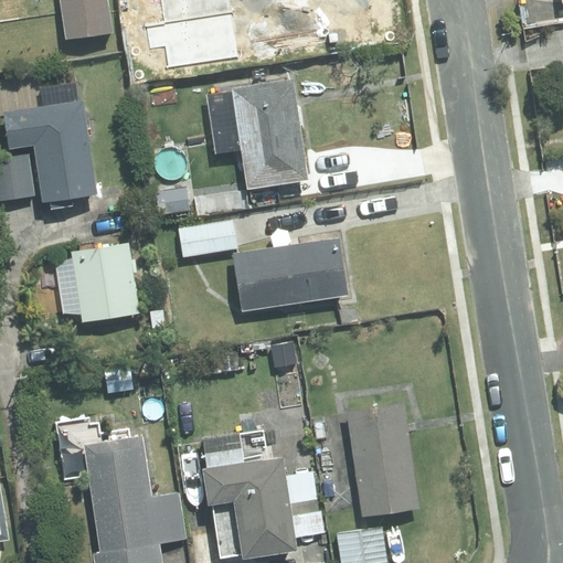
[(112,32),(106,0),(57,0),(64,39),(112,32)]
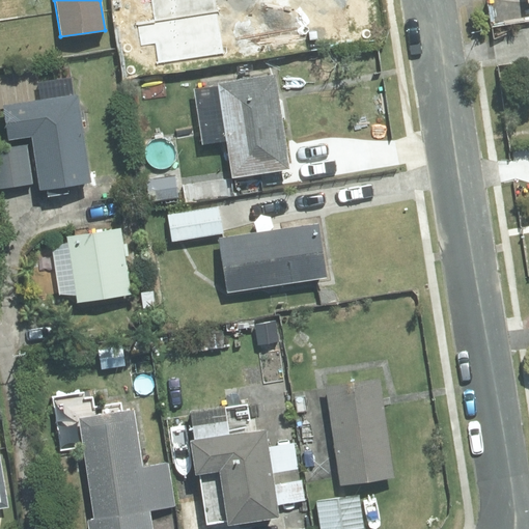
[(183,0),(190,43),(296,27),(290,0),(183,0)]
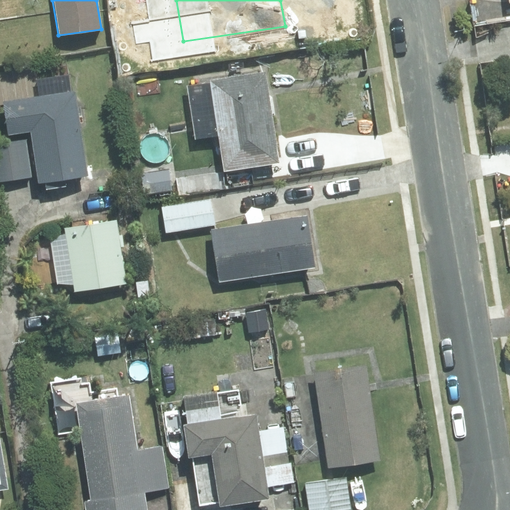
[(169,53),(141,57),(143,70),(171,66),(169,53)]
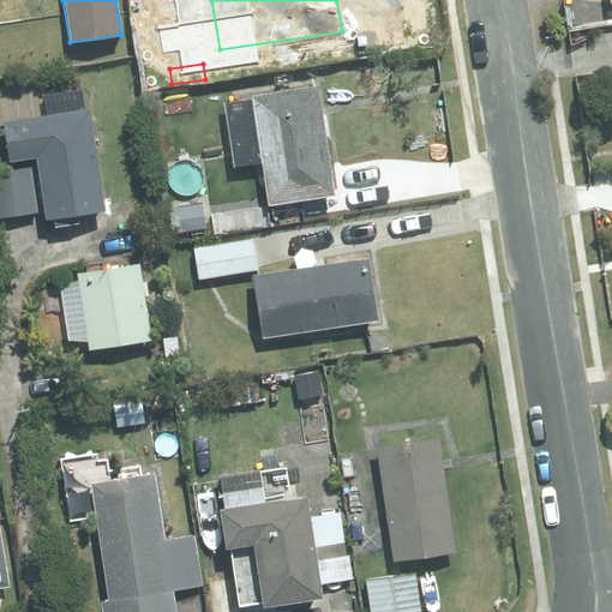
[(268,207),(335,197),(319,87),(252,96),(268,207)]
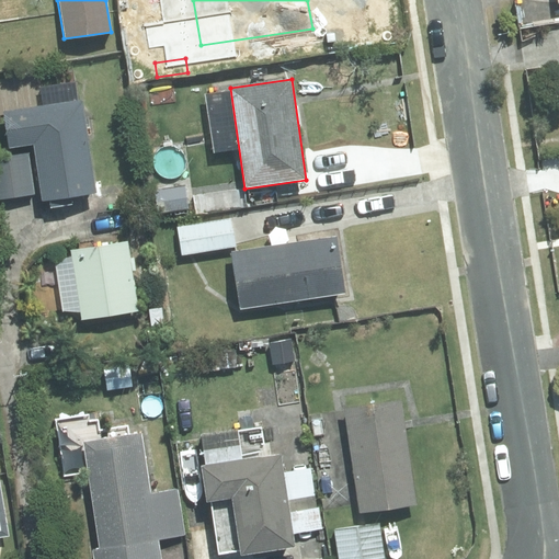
[(82,100),(2,111),(8,149),(34,146),(41,203),(95,195),(82,100)]
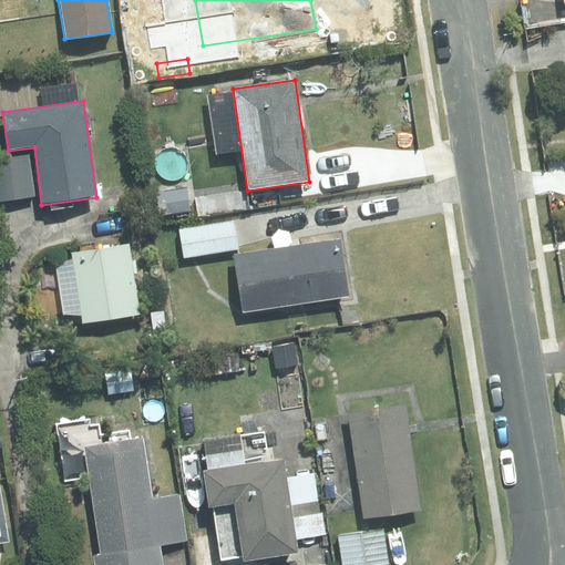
[(29,153),(0,156),(0,199),(33,195),(29,153)]
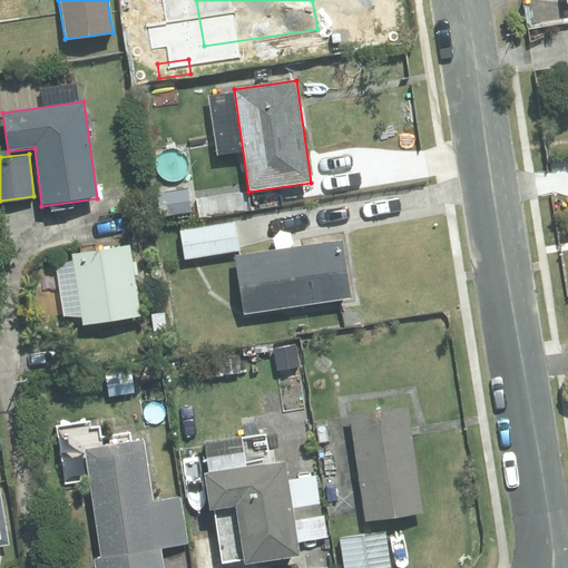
[(159,217),(191,213),(187,188),(156,194),(159,217)]
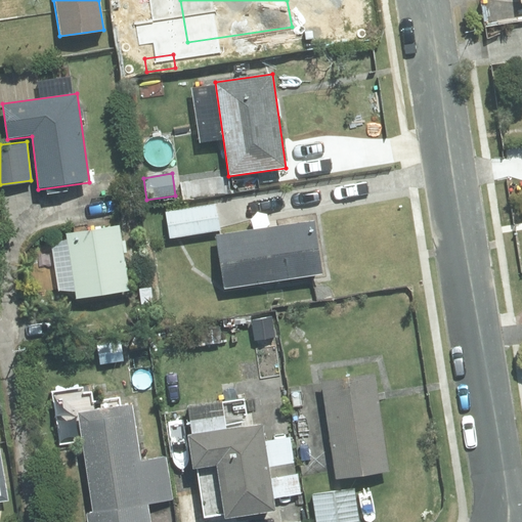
[(168,236),(219,229),(216,204),(164,211),(168,236)]
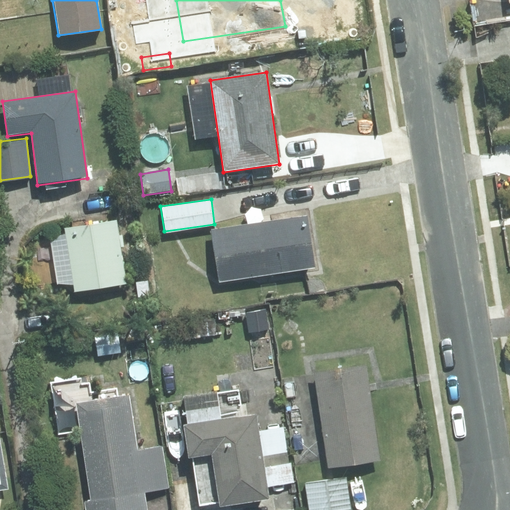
[(306,216),(209,231),(217,284),(314,269),(306,216)]
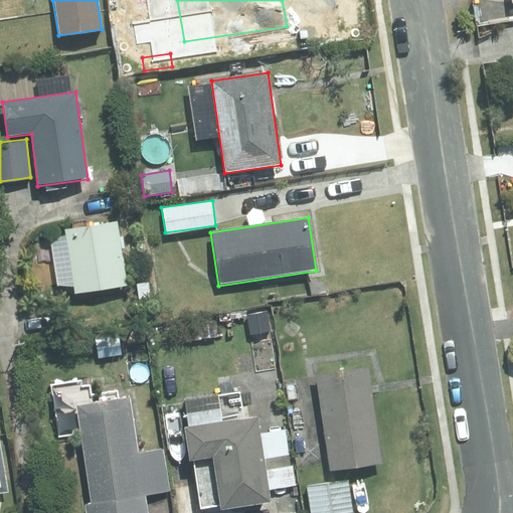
[(128,285),(118,220),(64,229),(74,294),(128,285)]
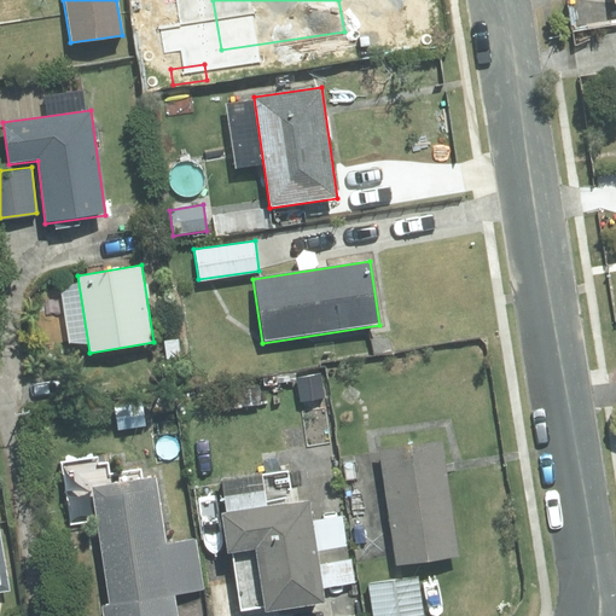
[(102,382),(85,384),(86,399),(104,396),(102,382)]
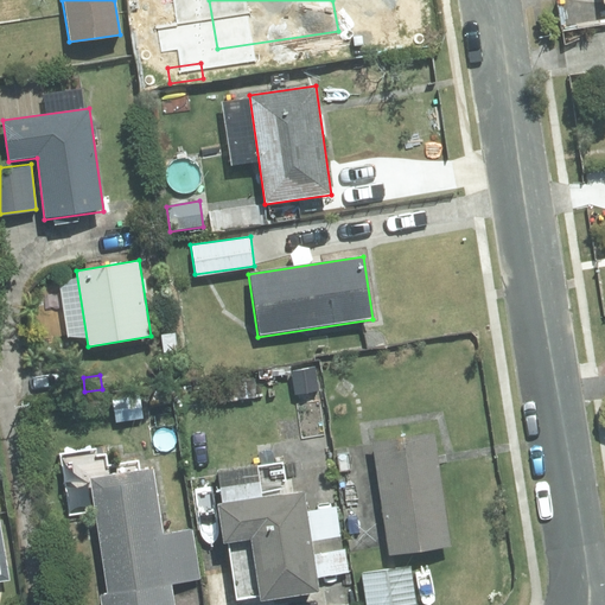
[(114,422),(141,418),(138,394),(110,399),(114,422)]
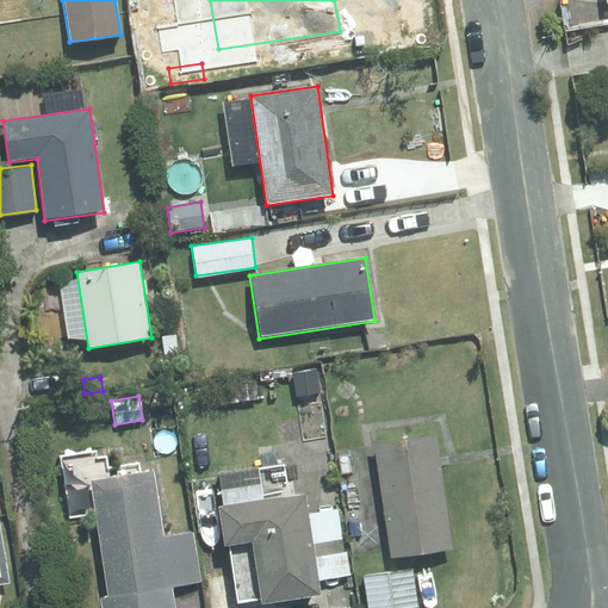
[(372,444),(388,558),(451,548),(434,434),(372,444)]
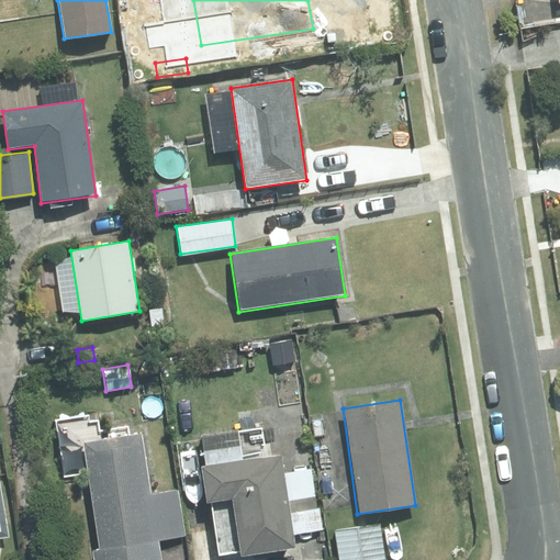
[(160,559),(142,435),(82,444),(99,550),(91,551),(91,559),(160,559)]
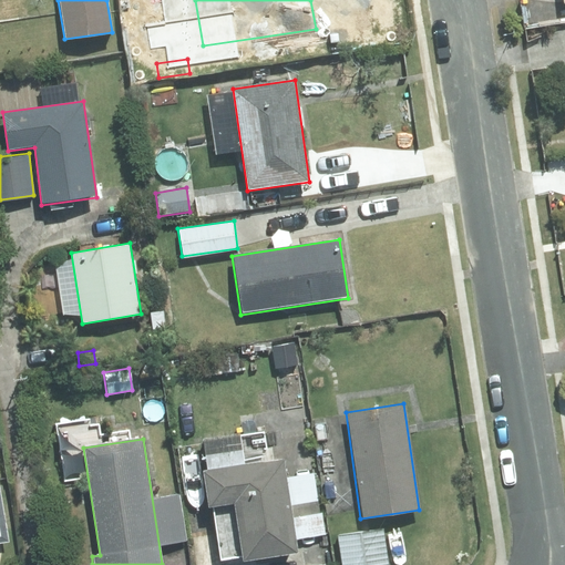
[(206,474),(204,474),(209,511),(213,510),(219,561),(243,557),(244,564),(298,556),(285,462),(244,468),(242,452),(204,459),(206,474)]
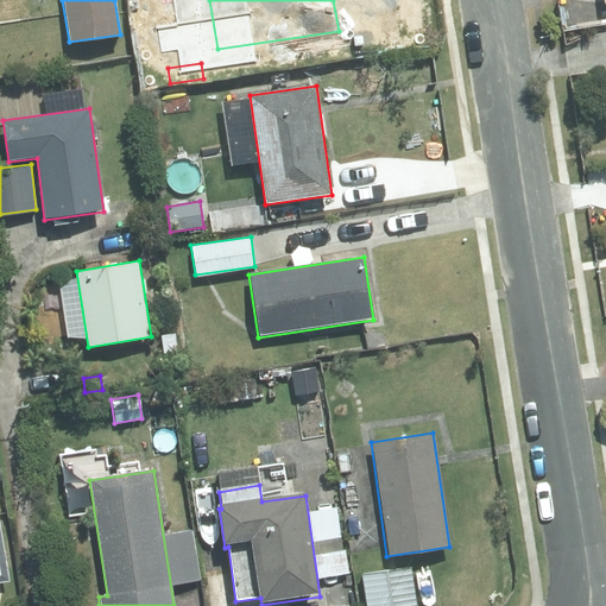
[(415,605),(409,566),(359,573),(364,605),(415,605)]
